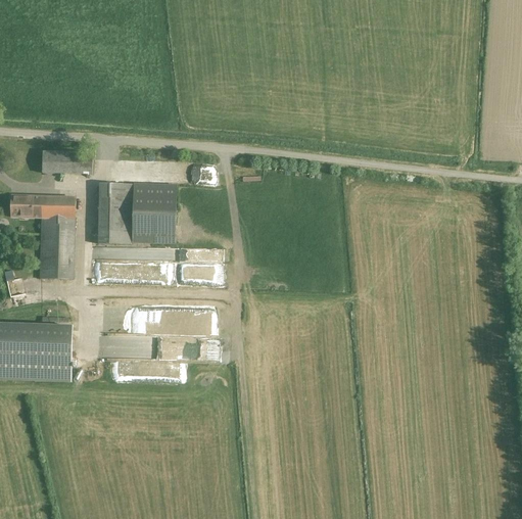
[(54,149),(42,148),(41,170),(53,171),(54,149)]
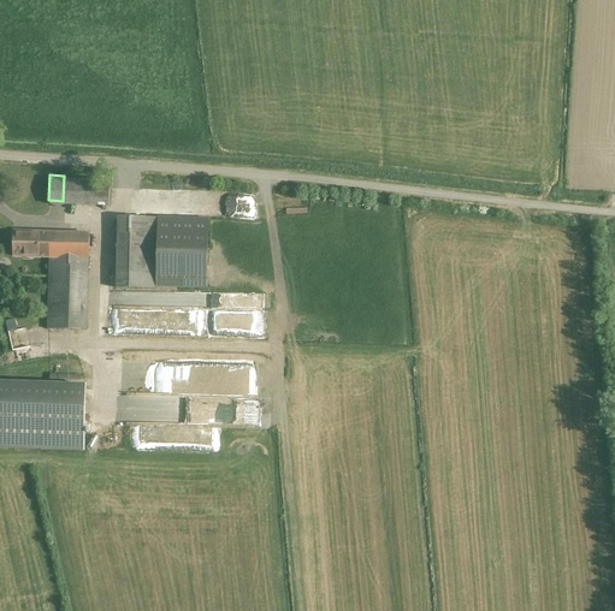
[(108,177),(64,176),(63,201),(107,202),(108,177)]
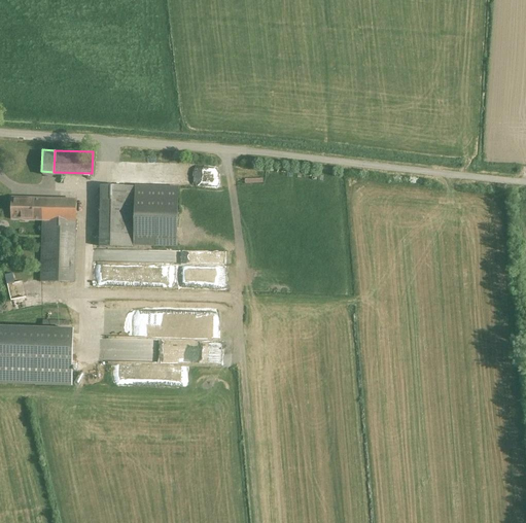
[(177,184),(100,182),(99,243),(132,244),(132,241),(175,242),(177,184)]
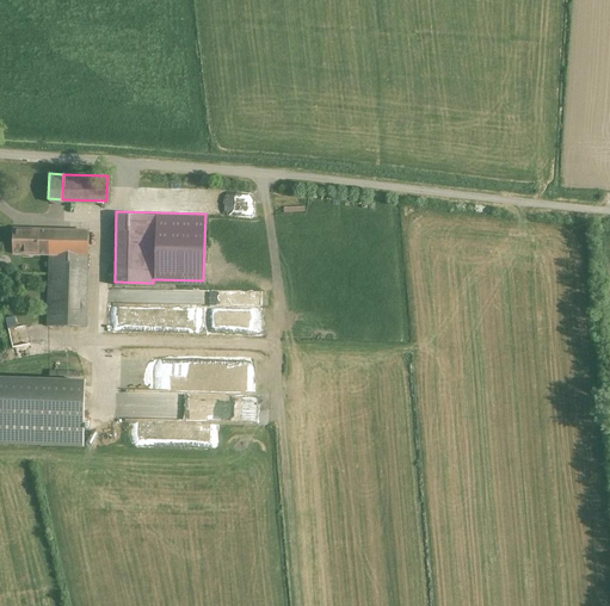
[(37,226),(12,224),(11,249),(36,251),(37,226)]
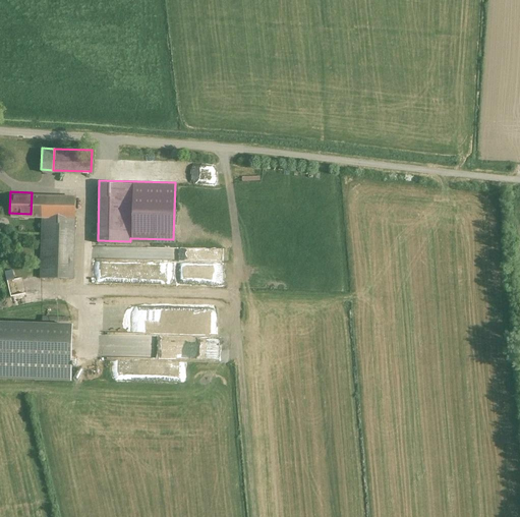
[(73,194),(32,192),(31,214),(40,214),(73,215),(73,194)]
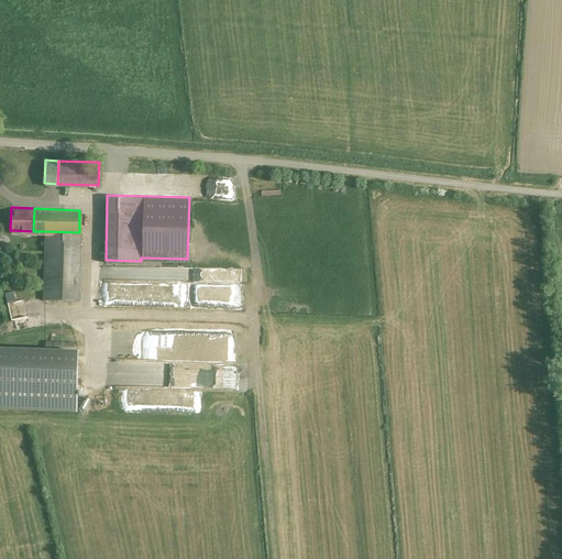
[(79,232),(43,231),(43,297),(77,298),(79,232)]
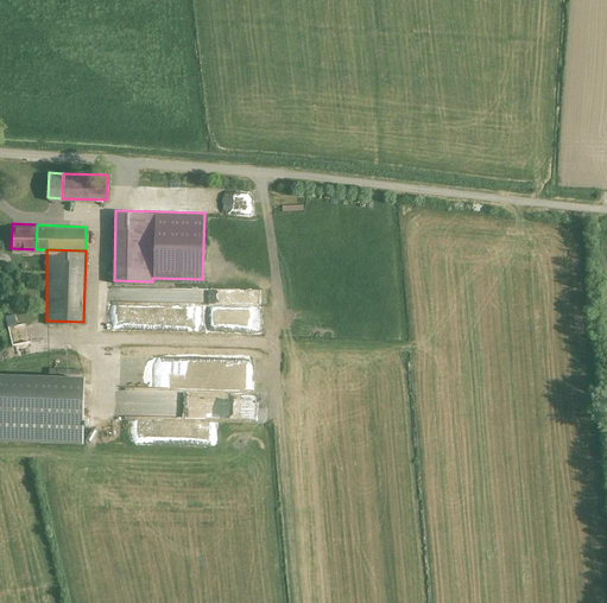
[(259,302),(260,286),(223,285),(223,291),(226,291),(226,300),(259,302)]
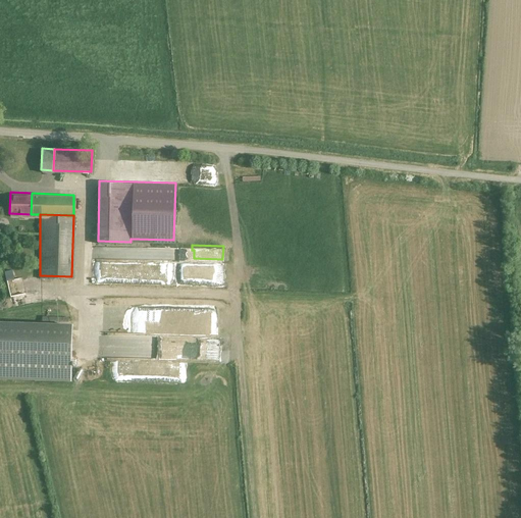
[(11,267),(4,268),(6,278),(13,276),(11,267)]
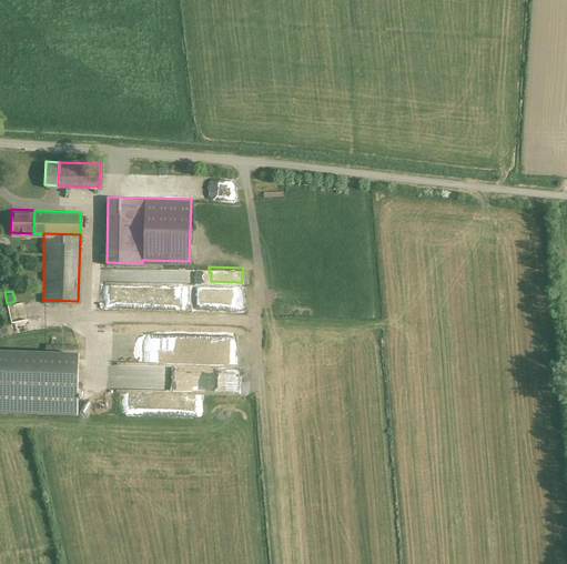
[(78,352),(0,349),(0,406),(76,410),(78,352)]
